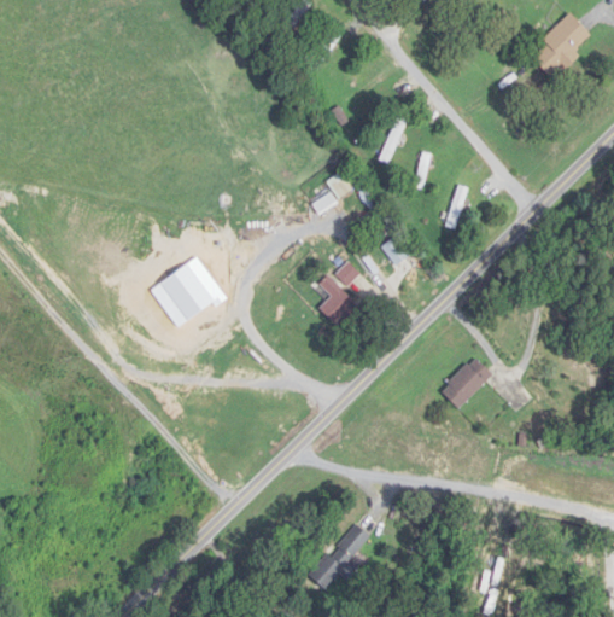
[(287,38),(311,4),(307,0),(299,0),(279,31),(287,38)]
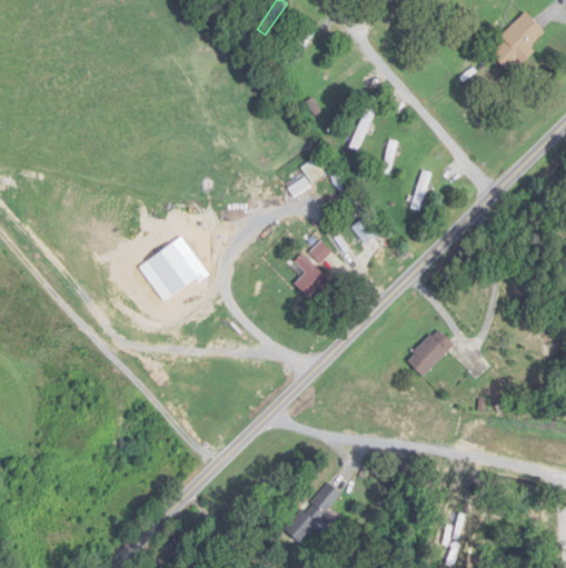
[(545,33),(525,11),(497,36),(502,40),(489,52),(505,69),(545,33)]
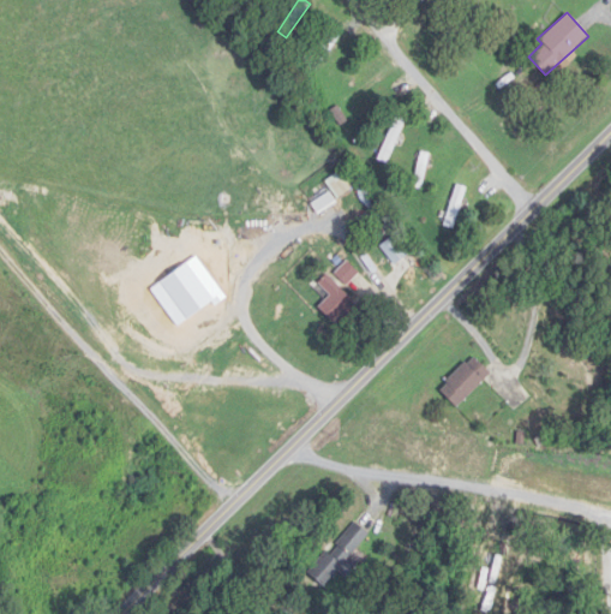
[(403,119),(395,115),(376,159),(384,162),(403,119)]
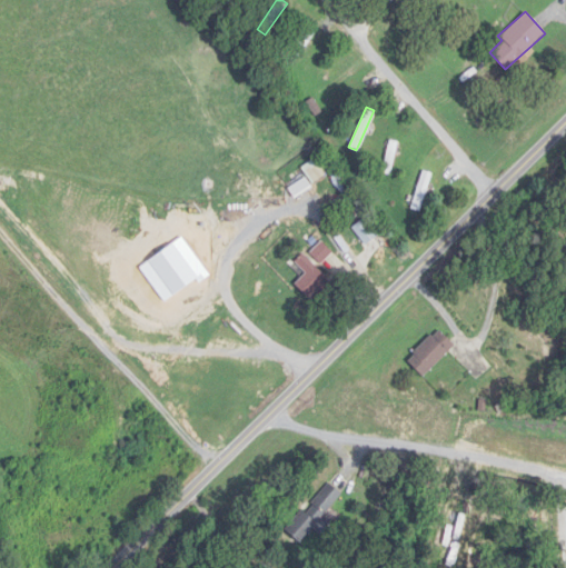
[(396,142),(389,140),(380,171),(387,173),(396,142)]
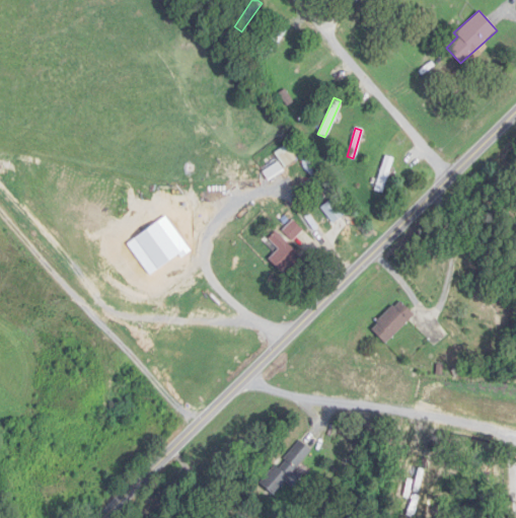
[(299,158),(292,142),(274,149),(281,166),(299,158)]
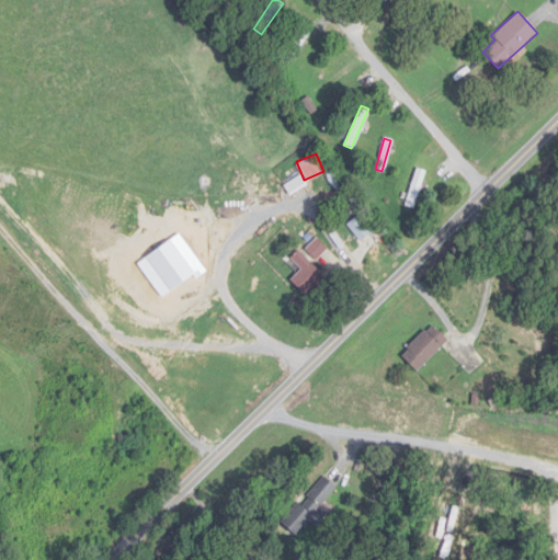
[(423,171),(417,169),(406,203),(411,205),(423,171)]
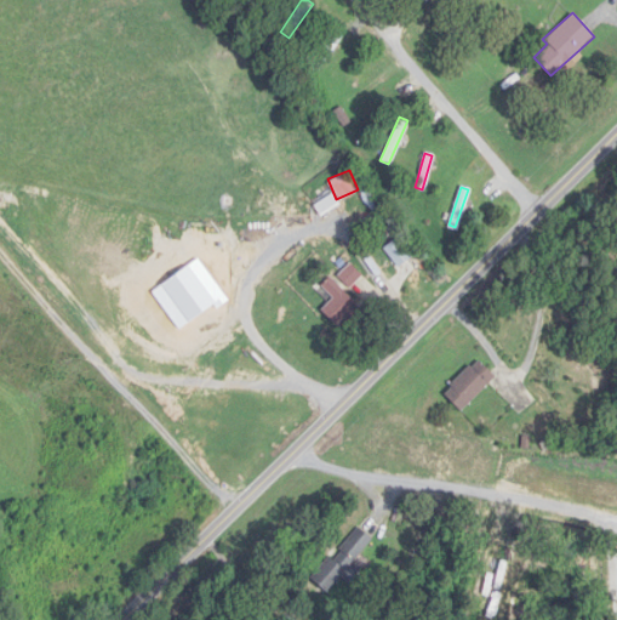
[(361,197),(371,210),(380,204),(370,191),(361,197)]
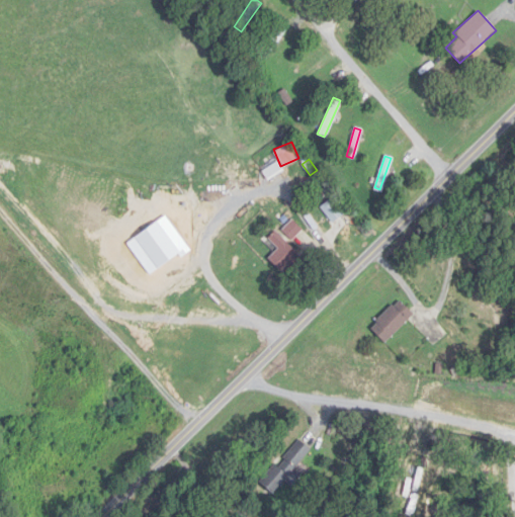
[(331,222),(342,213),(330,197),(319,205),(331,222)]
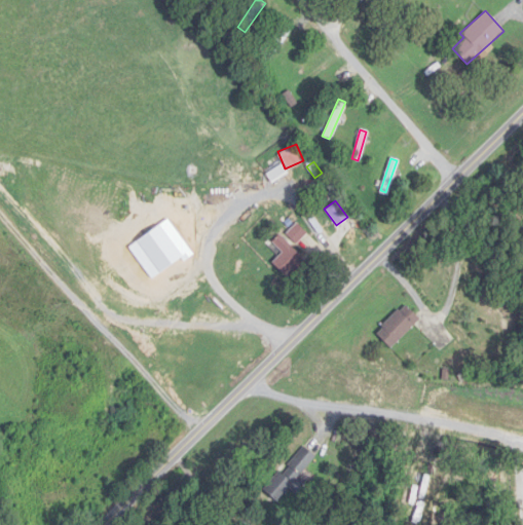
[(286,233),(297,244),(306,233),(295,223),(286,233)]
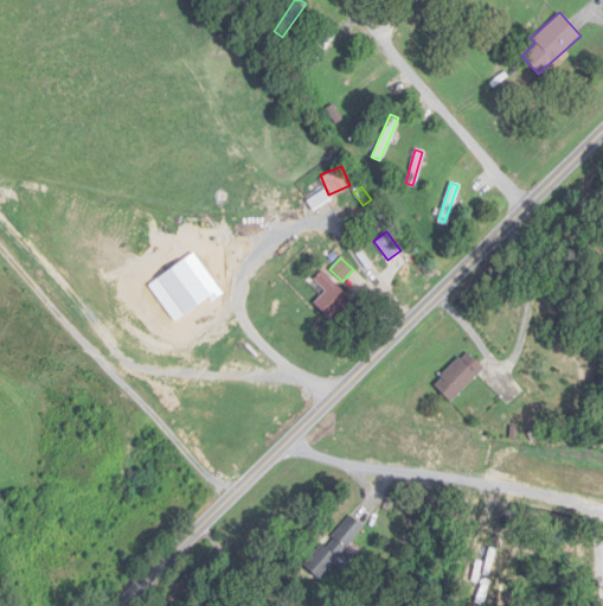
[(322,291),(312,303),(329,319),(350,298),(321,270),(312,280),(322,291)]
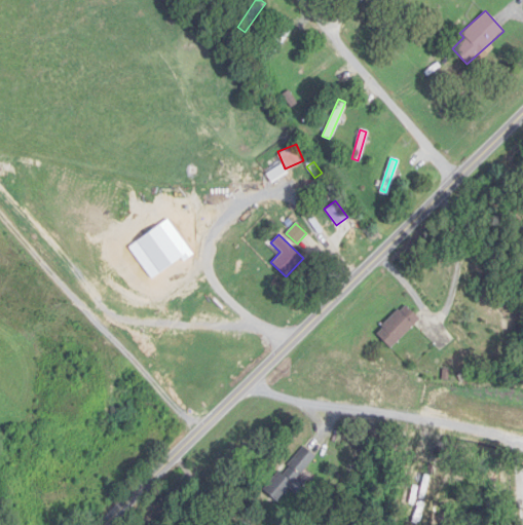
[(388,347),(418,319),(403,303),(374,332),(388,347)]
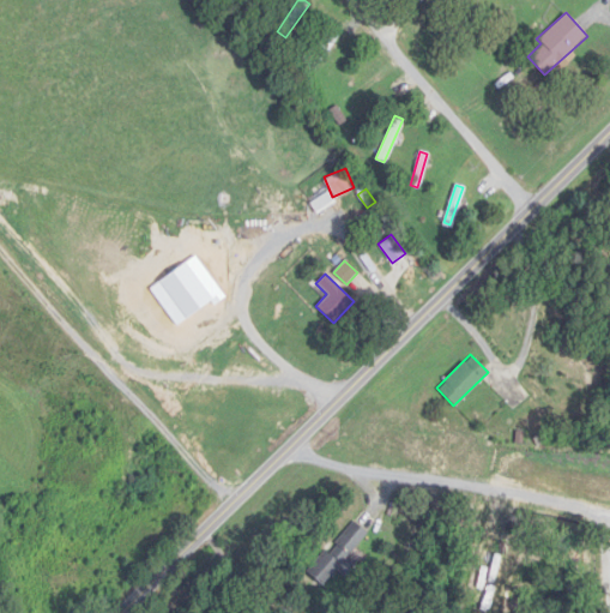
[(306,568),(321,583),(337,568),(344,575),(355,562),(348,554),(368,533),(352,518),(306,568)]
